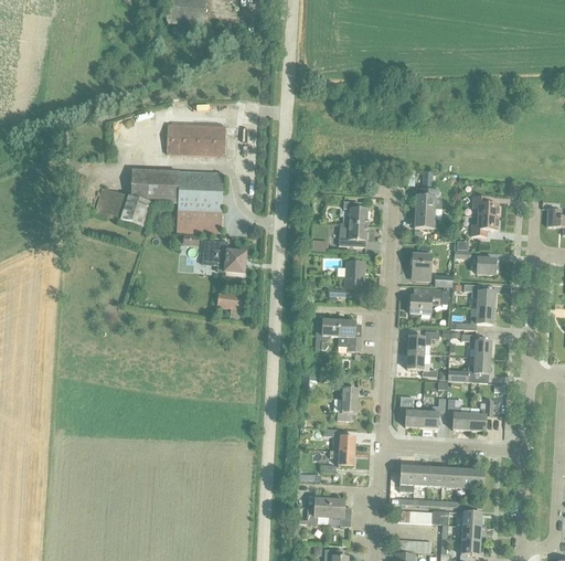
[(168,122),(167,152),(224,155),(225,124),(168,122)]
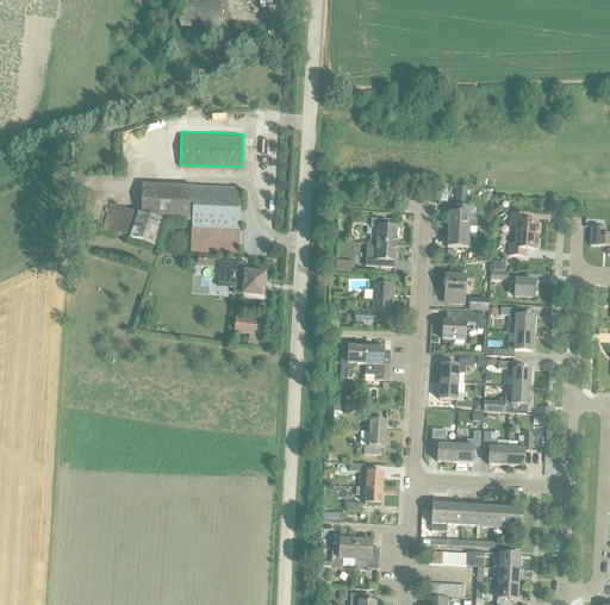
[(110,200),(101,229),(157,245),(167,218),(162,217),(192,218),(191,250),(238,251),(241,185),(194,184),(194,182),(143,180),(141,210),(110,200)]
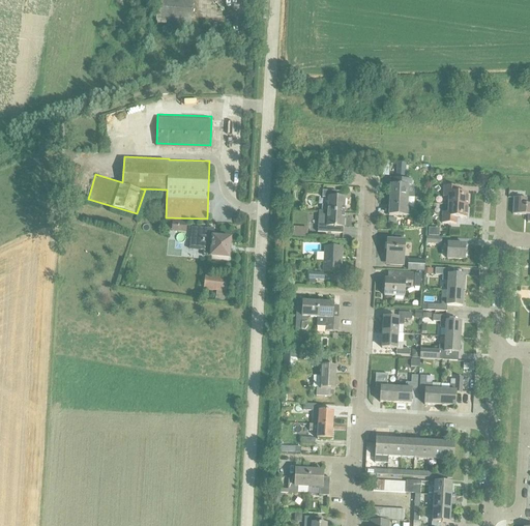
[(389,158),(382,157),(380,173),(388,173),(389,158)]
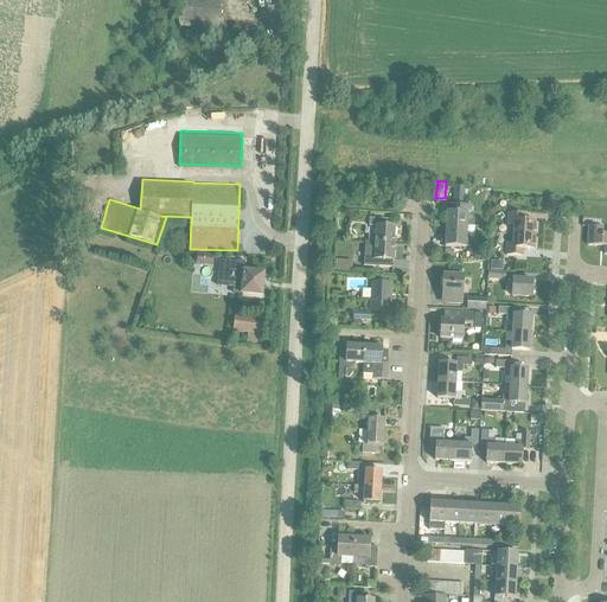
[(447,207),(447,221),(467,222),(473,222),(473,209),(471,209),(471,202),(465,202),(466,183),(455,181),(454,202),(447,200),(447,207)]
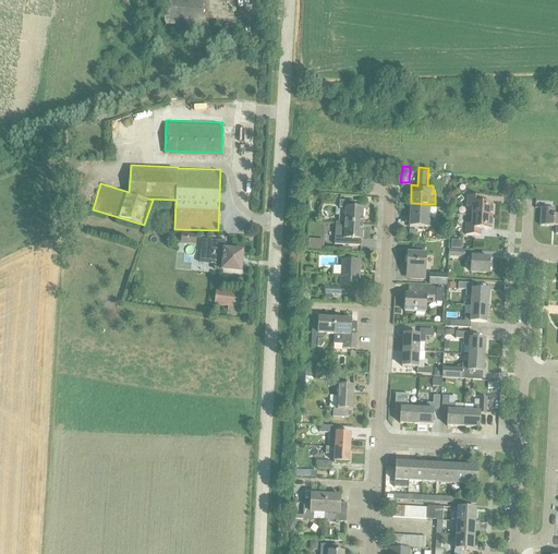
[(472,204),(472,212),(492,213),(493,200),(482,200),(483,193),(468,192),(466,204),(472,204)]
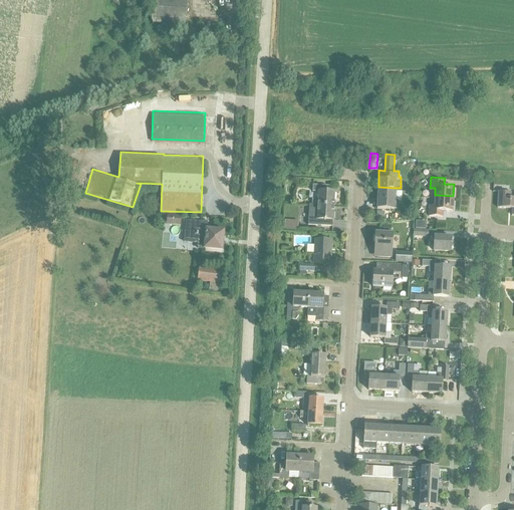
[(312,196),(311,201),(334,203),(334,189),(326,188),(327,182),(312,181),(312,188),(318,188),(318,196),(312,196)]
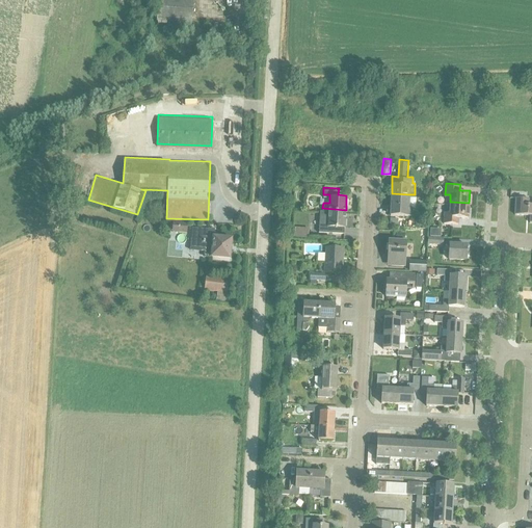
[(409,194),(392,193),(391,213),(411,214),(411,206),(408,205),(409,194)]
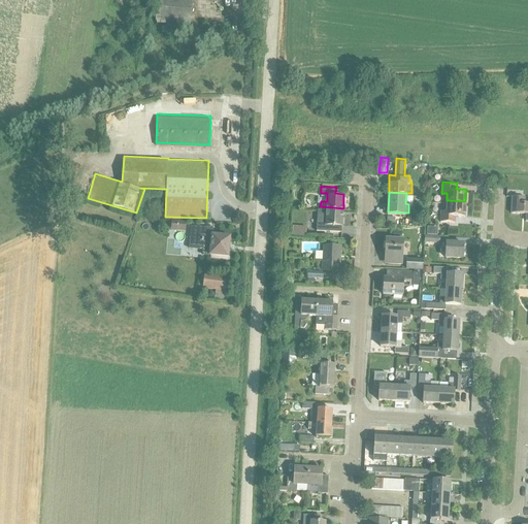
[(526,218),(527,218),(527,200),(525,200),(525,194),(512,193),(512,210),(526,210),(526,218)]
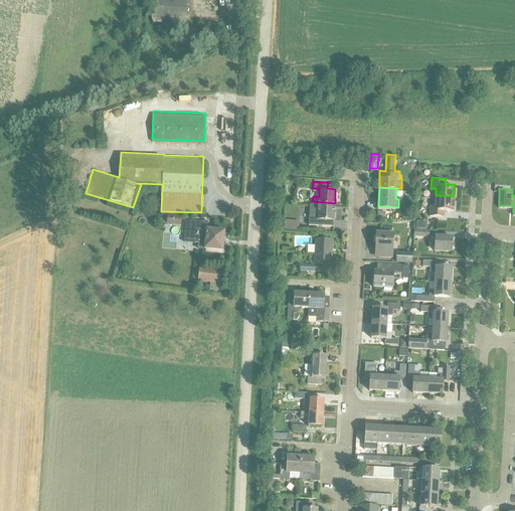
[(454,196),(436,195),(435,203),(430,203),(430,213),(444,214),(444,208),(453,208),(454,196)]
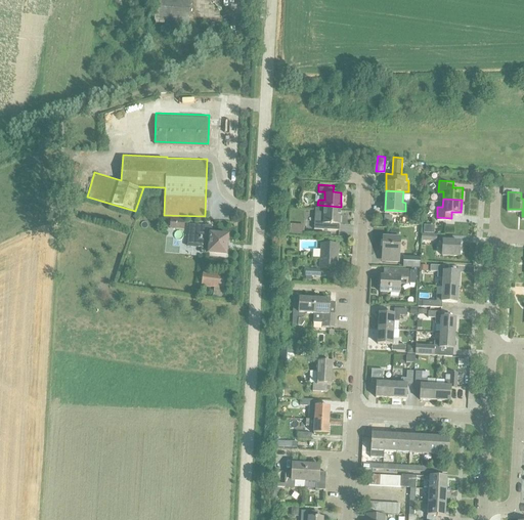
[(317,205),(315,205),(314,226),(339,227),(340,221),(341,207),(317,205)]
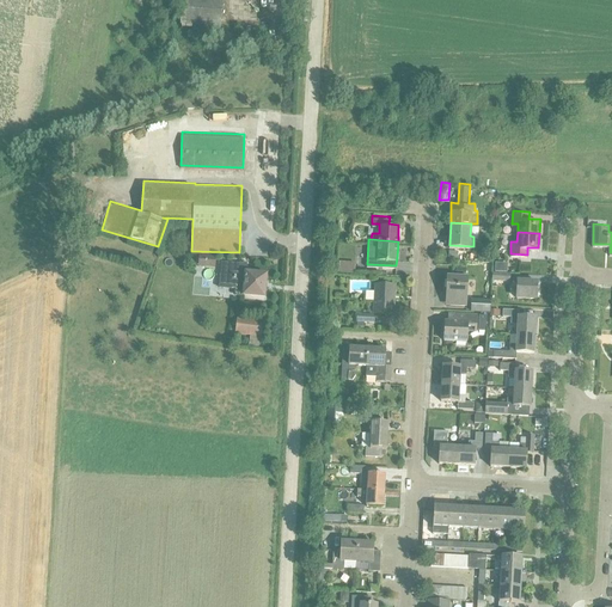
[(199,252),(199,263),(215,265),(216,253),(199,252)]
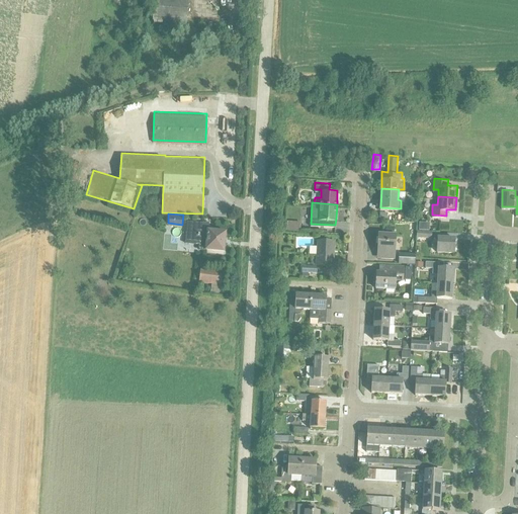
[(290,224),(300,225),(301,217),(290,216),(290,224)]
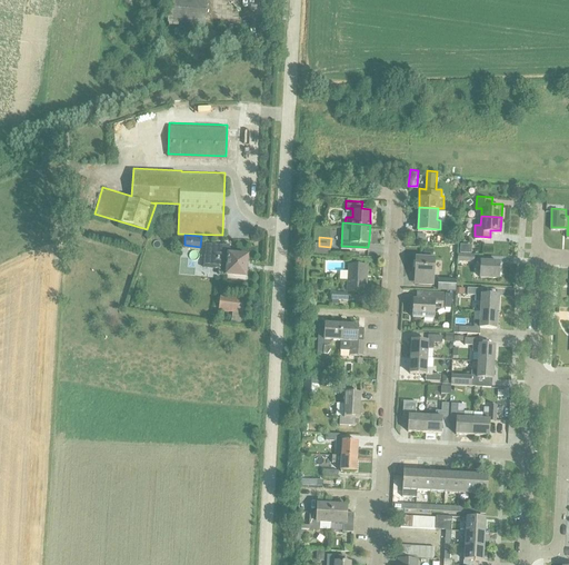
[(205,253),(203,265),(216,266),(219,266),(219,267),(218,267),(218,271),(246,274),(248,253),(238,251),(238,249),(230,249),(230,243),(222,241),(222,243),(206,240),(205,253)]
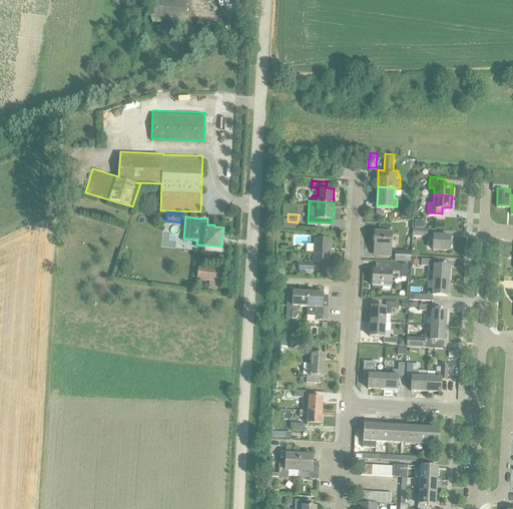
[(378,252),(391,253),(392,230),(375,229),(374,245),(378,246),(378,252)]
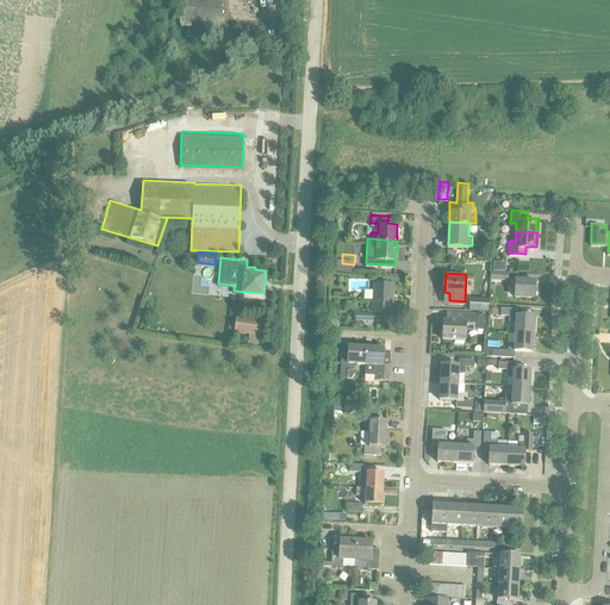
[(515,293),(534,294),(535,278),(515,276),(515,293)]
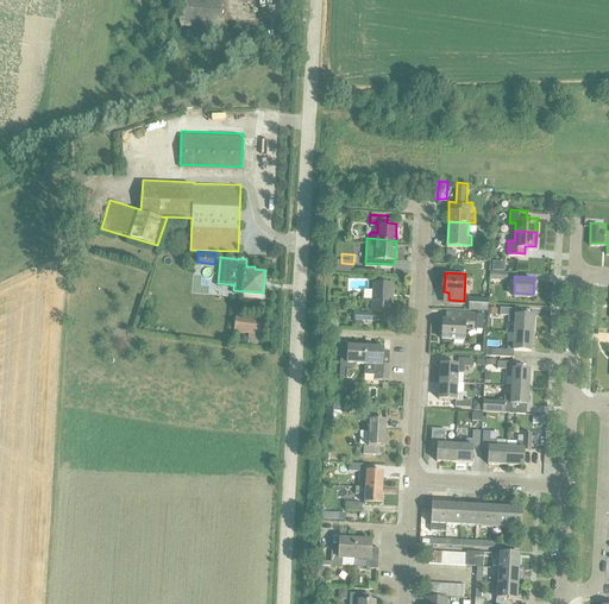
[(372,308),(391,309),(393,281),(374,280),(372,308)]
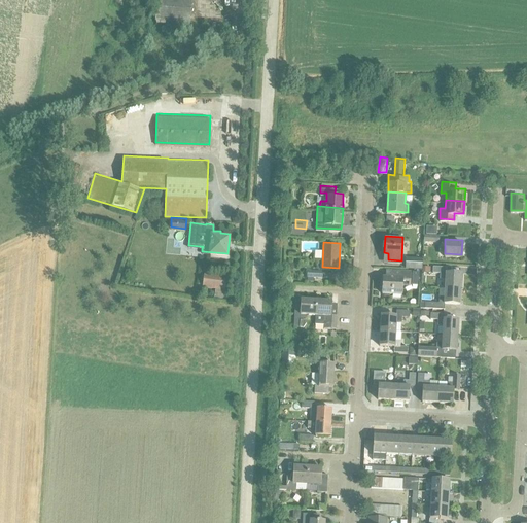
[(406,265),(421,266),(422,256),(407,255),(406,265)]
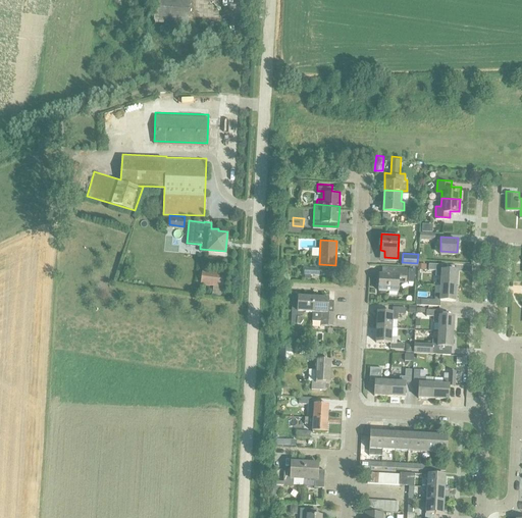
[(441,273),(440,282),(456,283),(456,268),(441,267),(442,262),(429,261),(428,267),(436,267),(435,273),(441,273)]
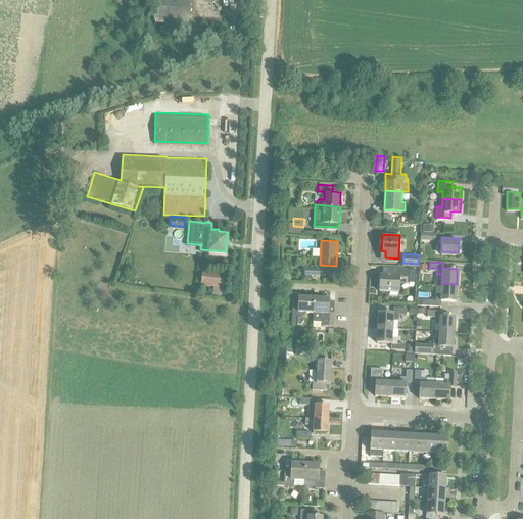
[(409,269),(407,269),(407,267),(387,267),(386,273),(380,273),(379,289),(398,290),(399,281),(407,281),(407,280),(409,280),(415,280),(416,268),(409,267),(409,269)]
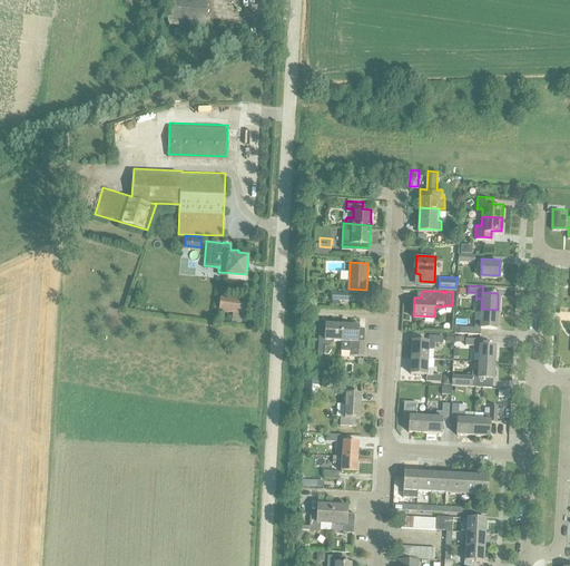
[(220,294),(218,308),(233,310),(232,321),(243,322),(244,311),(245,298),(220,294)]
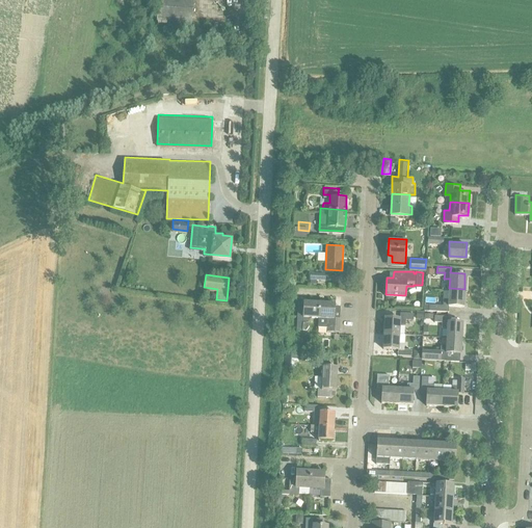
[(464,289),(449,288),(449,297),(443,296),(443,302),(429,301),(424,301),(424,308),(449,310),(449,304),(463,305),(464,289)]
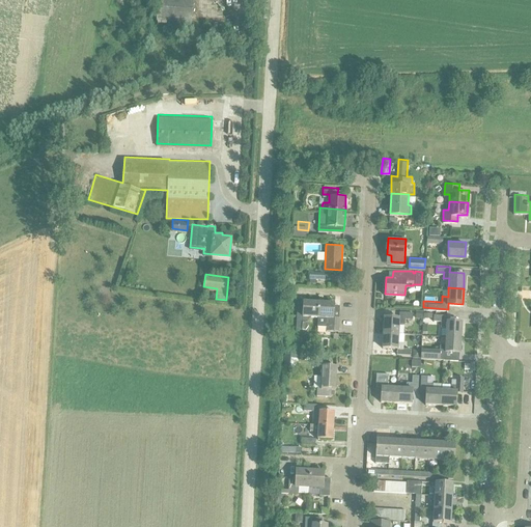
[(297,313),(296,326),(302,327),(306,327),(308,324),(308,320),(308,314),(317,314),(318,299),(304,299),(303,313),(297,313)]
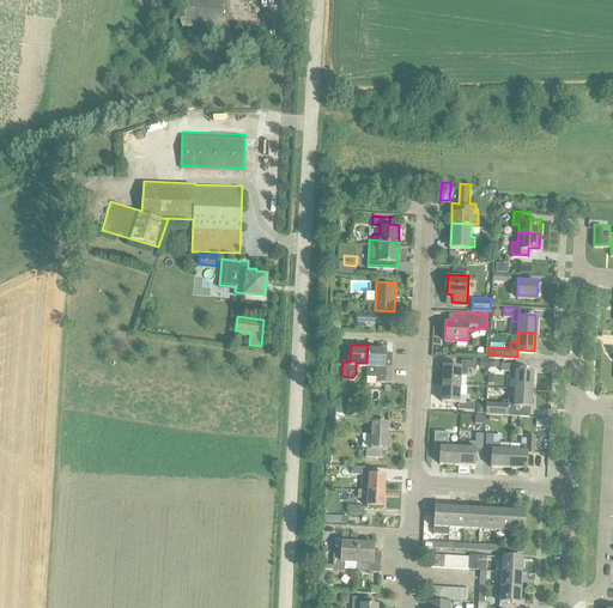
[(368,345),(366,363),(366,371),(377,372),(377,378),(390,380),(392,364),(384,364),(386,346),(368,345)]
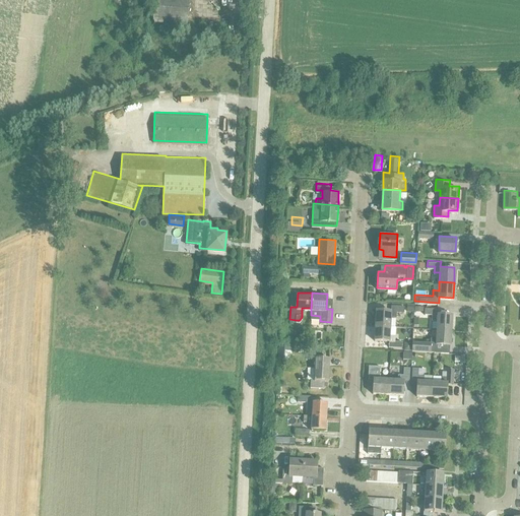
[(376,308),(375,323),(391,323),(391,315),(396,315),(397,310),(404,310),(404,304),(391,303),(391,309),(376,308)]
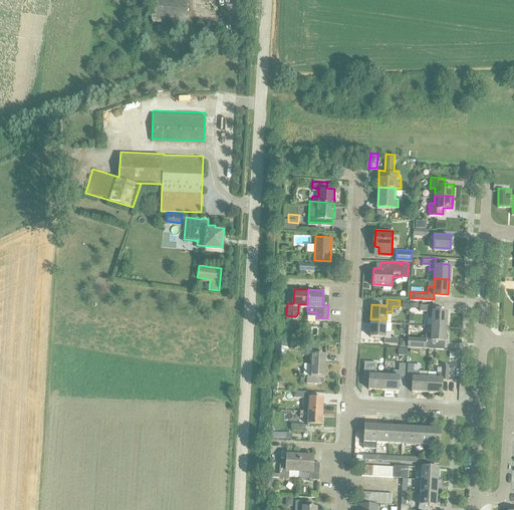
[(432,314),(432,323),(446,324),(447,309),(433,308),(434,303),(420,302),(420,308),(427,308),(427,314),(432,314)]
